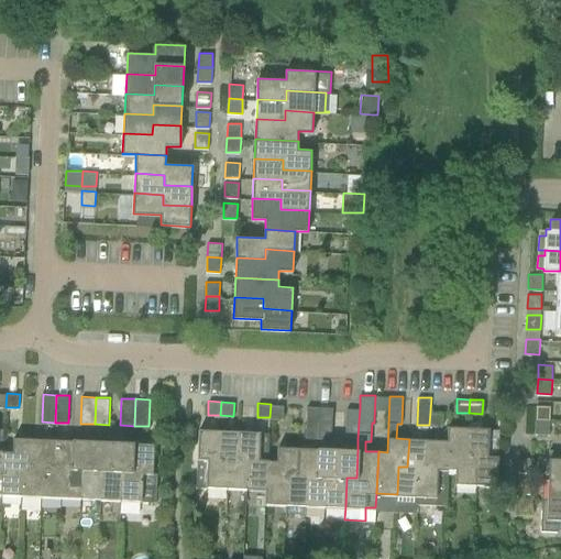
[(284,405),(271,404),(270,417),(283,418),(284,405)]
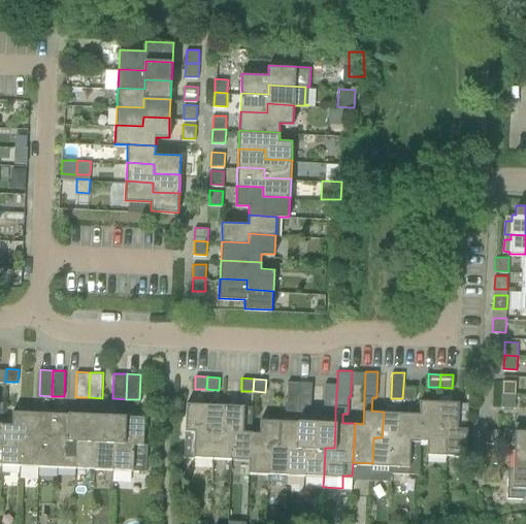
[(503,379),(502,392),(516,392),(517,380),(503,379)]
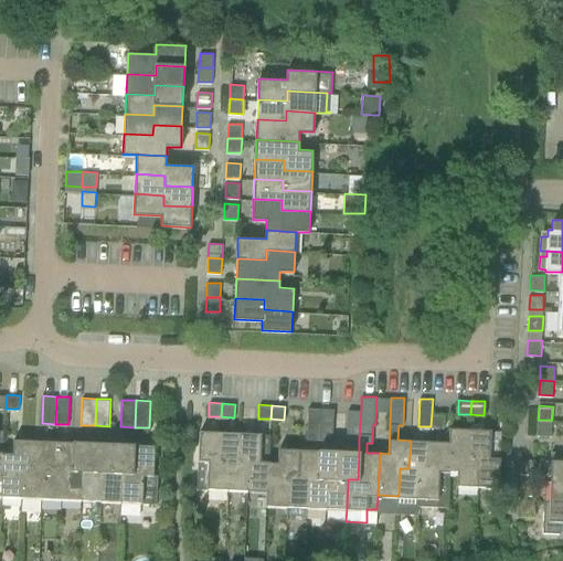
[(319,438),(321,408),(308,408),(307,438),(319,438)]
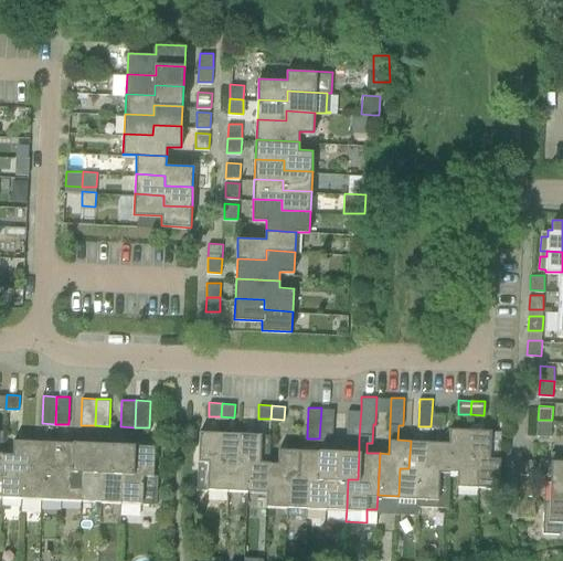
[(335,409),(321,408),(319,438),(332,440),(335,409)]
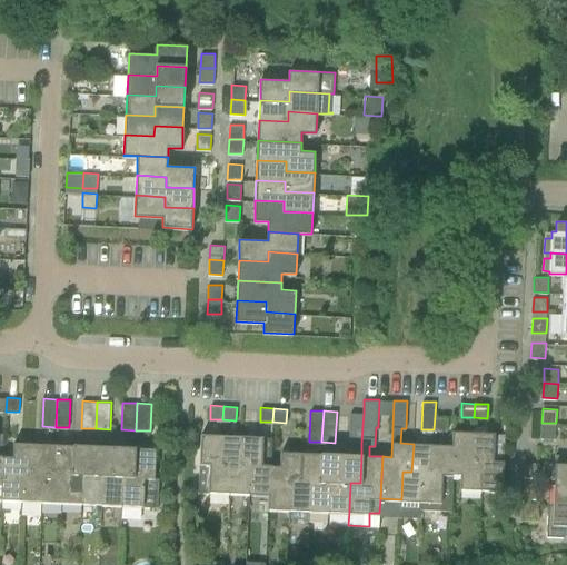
[(362,426),(364,413),(350,412),(349,444),(361,444),(362,426)]
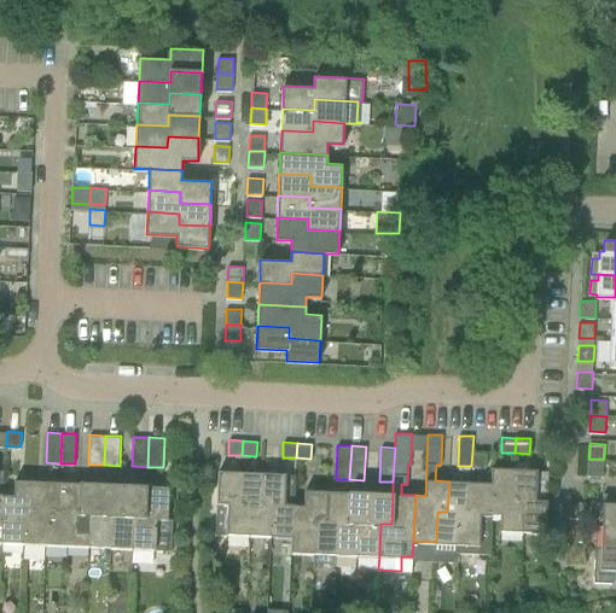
[(487,451),(472,451),(471,466),(486,467),(487,451)]
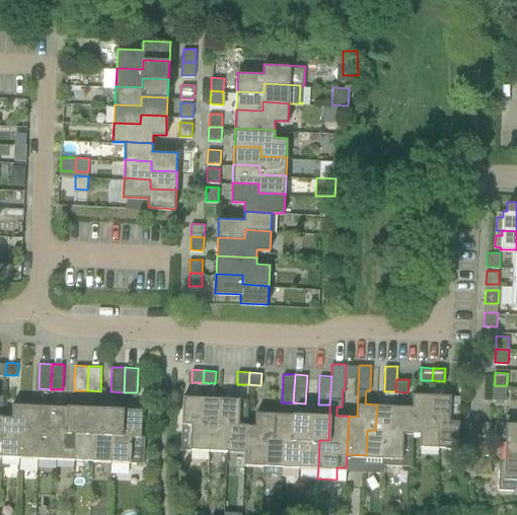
[(507,385),(494,385),(494,398),(507,399),(507,385)]
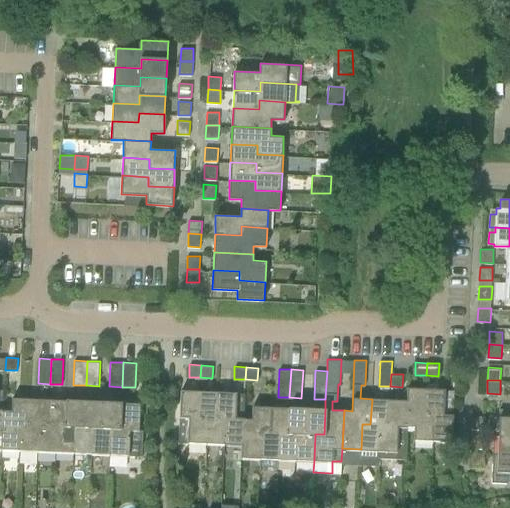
[(407,387),(407,400),(408,400),(406,426),(415,427),(414,440),(433,441),(434,415),(425,414),(426,388),(407,387)]
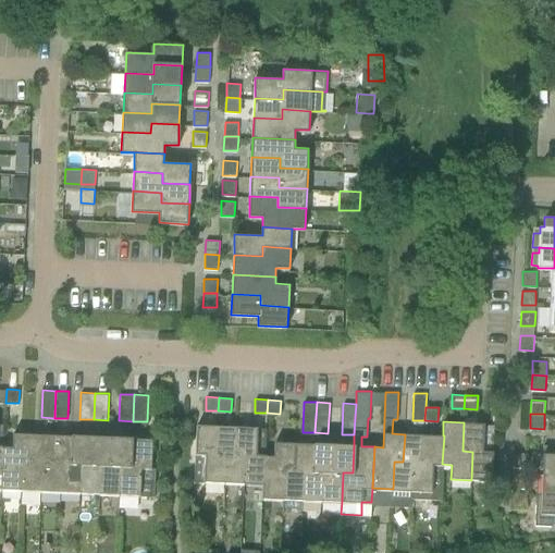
[(494,425),(464,422),(463,451),(472,452),(471,480),(492,481),(494,425)]
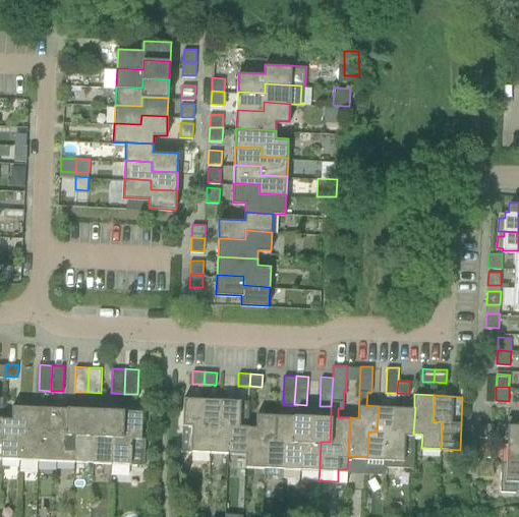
[(204,398),(184,397),(182,450),(191,450),(211,450),(212,424),(203,423),(204,398)]
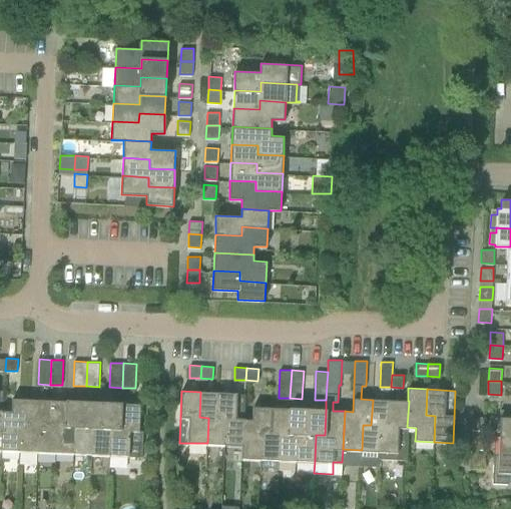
[(218,393),(200,392),(199,417),(208,418),(207,443),(225,444),(226,419),(218,418),(218,393)]
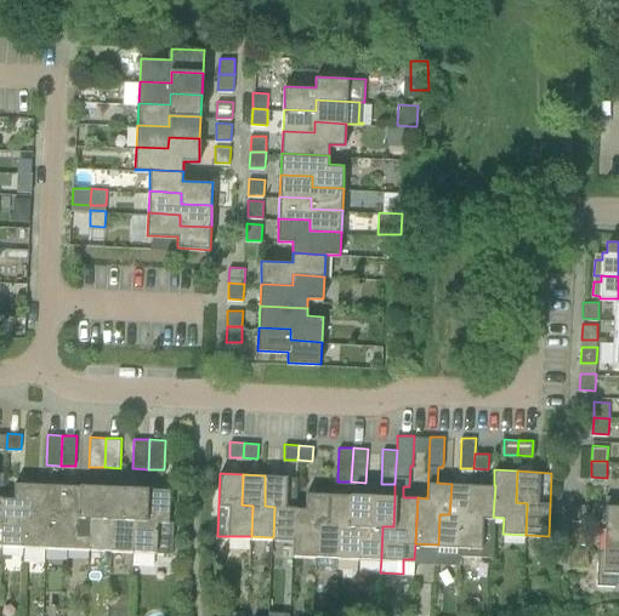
[(288,477),(265,475),(265,506),(274,507),(273,537),(293,539),(294,539),(295,507),(287,507),(288,477)]
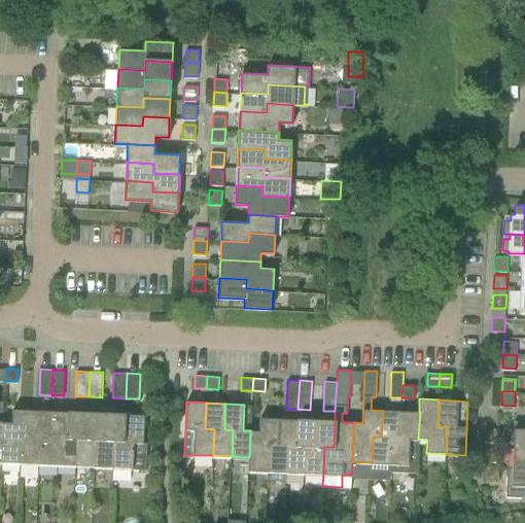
[(4,422),(2,450),(1,463),(21,464),(22,437),(31,437),(32,411),(12,410),(12,422),(4,422)]
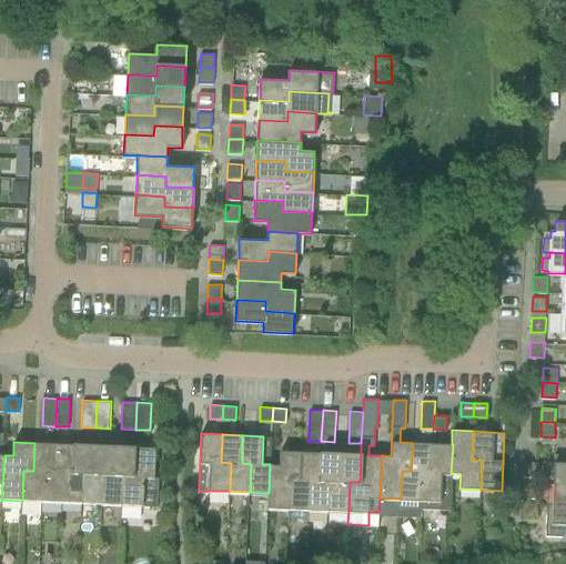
[(23,471),(22,501),(42,501),(43,472),(53,472),(54,443),(34,443),(33,471),(23,471)]
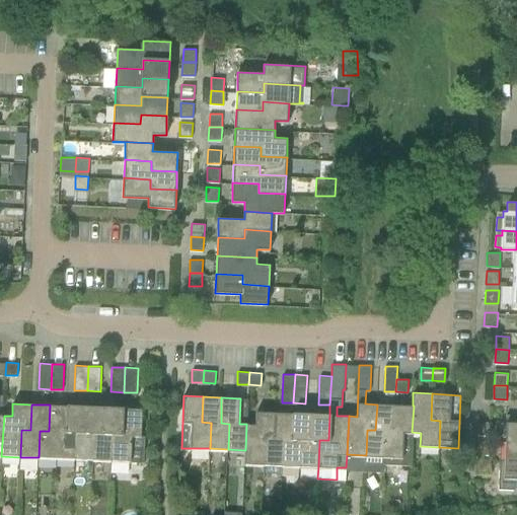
[(40,431),(39,457),(57,458),(58,432),(67,432),(68,406),(50,405),(49,431),(40,431)]
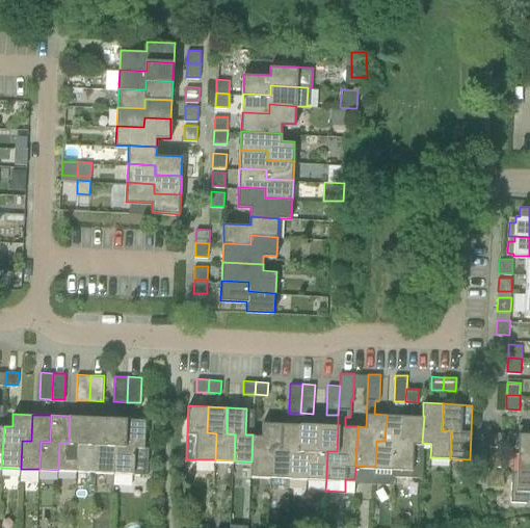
[(393,483),(393,475),(394,468),(396,442),(403,442),(404,415),(387,415),(385,441),(376,441),(375,467),(374,482),(393,483)]
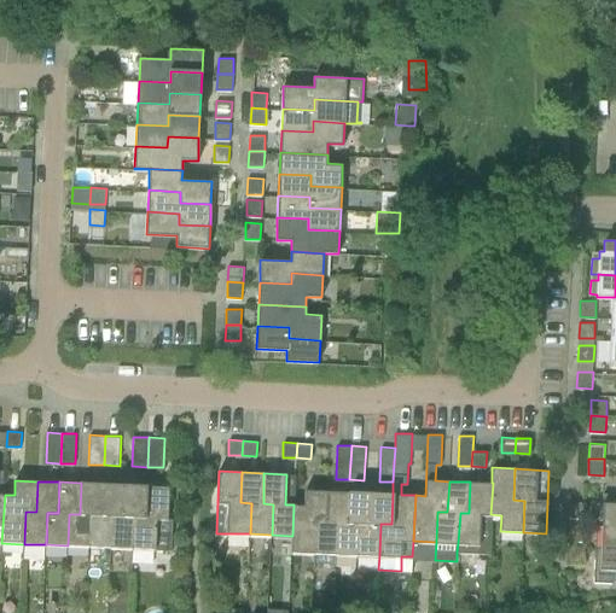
[(458,543),(457,552),(489,553),(490,514),(493,483),(492,483),(470,482),(469,513),(460,513),(458,543)]
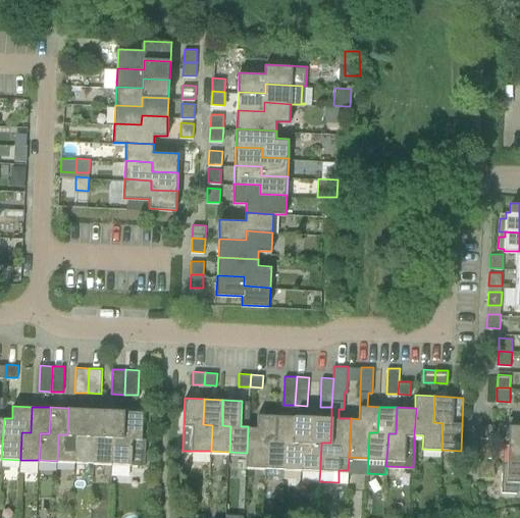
[(58,434),(57,461),(75,462),(76,434),(86,435),(87,409),(68,408),(67,434),(58,434)]
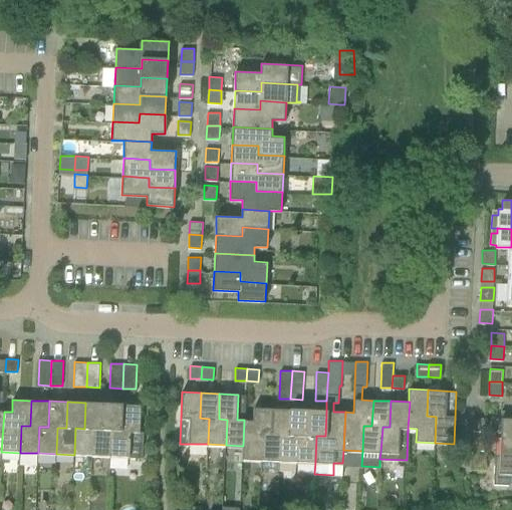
[(75,428),(74,455),(92,456),(93,429),(102,430),(103,404),(85,403),(84,429),(75,428)]
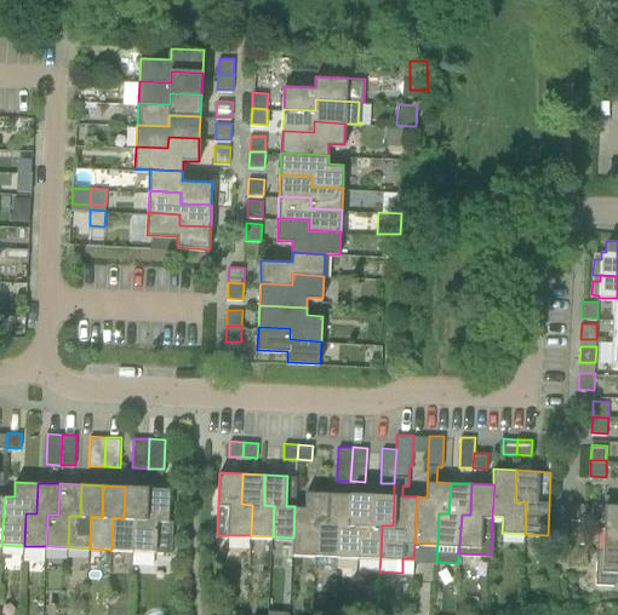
[(147,488),(125,487),(124,518),(113,517),(112,550),(133,551),(135,518),(146,518),(147,488)]
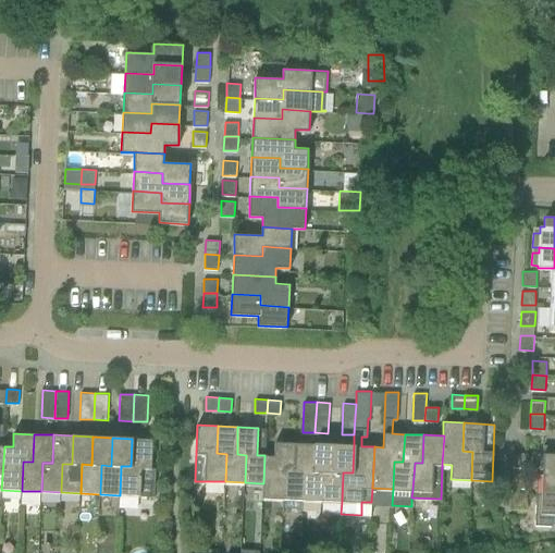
[(152,440),(132,439),(131,466),(121,466),(120,495),(153,496),(155,469),(151,469),(152,440)]
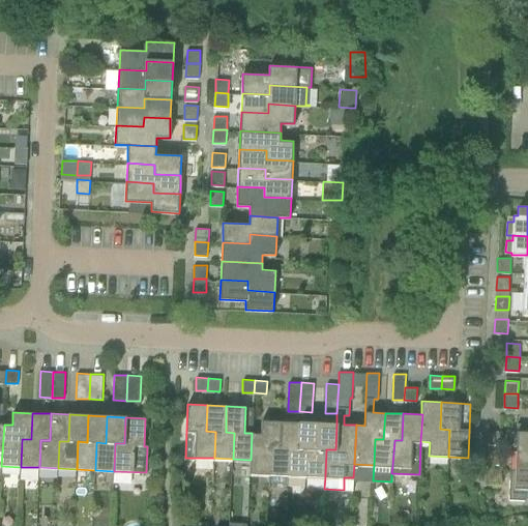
[(251,460),(250,460),(250,473),(269,474),(270,446),(279,447),(281,421),(261,420),(261,433),(252,433),(251,460)]
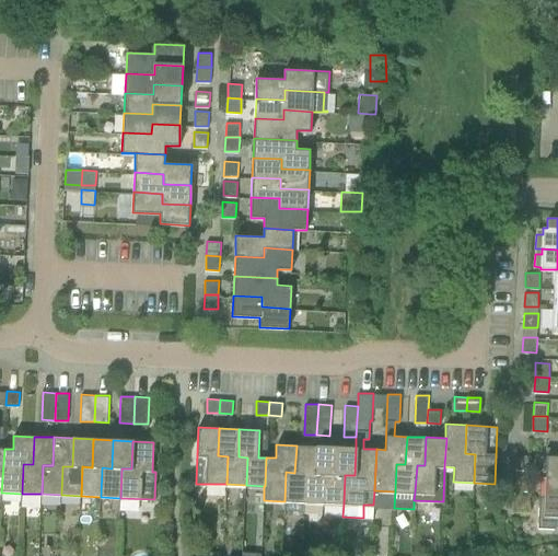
[(286,472),(285,501),(304,502),(305,474),(315,474),(316,447),(297,446),(294,473),(286,472)]
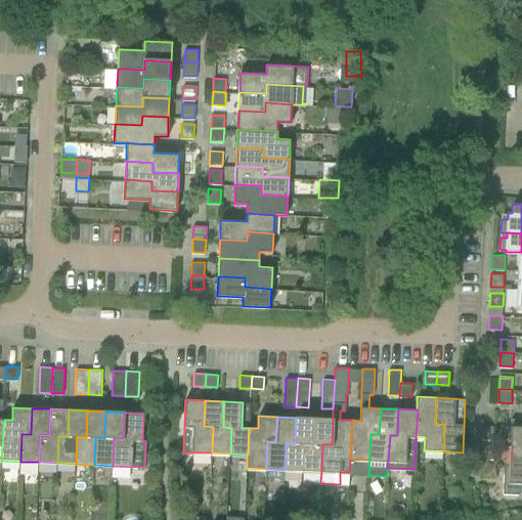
[(286,443),(285,470),(302,470),(304,443),(312,444),(313,418),(296,418),(295,443),(286,443)]
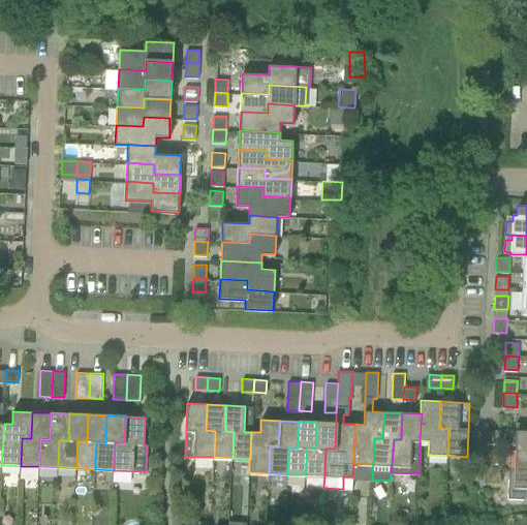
[(307,448),(305,474),(324,475),(326,449),(335,449),(336,423),(316,422),(315,449),(307,448)]
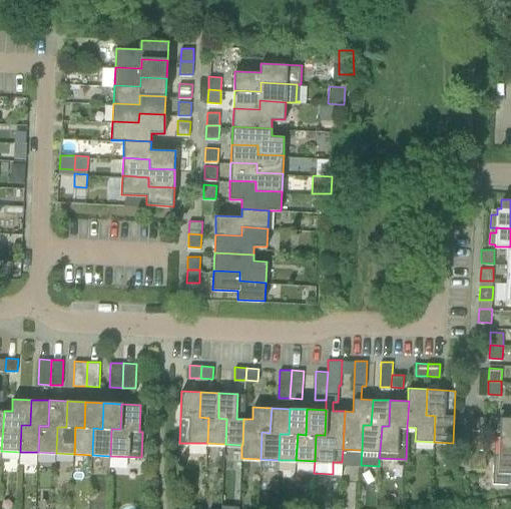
[(486,430),(487,417),(474,416),(473,430),(486,430)]
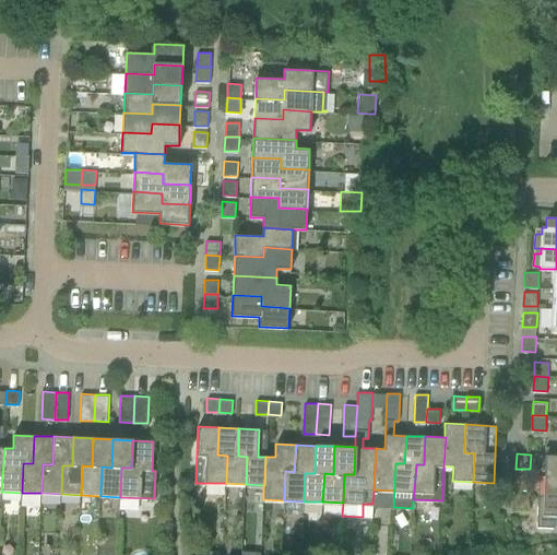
[(556,455),(545,455),(544,475),(556,475),(556,455)]
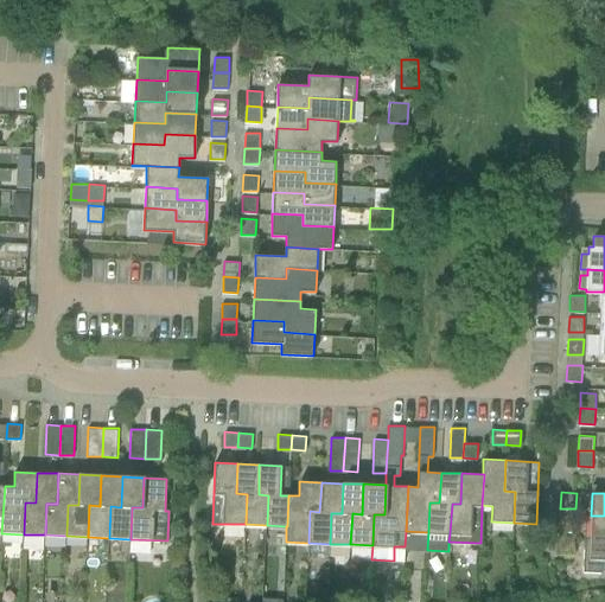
[(560,514),(559,536),(574,536),(574,531),(575,514),(560,514)]
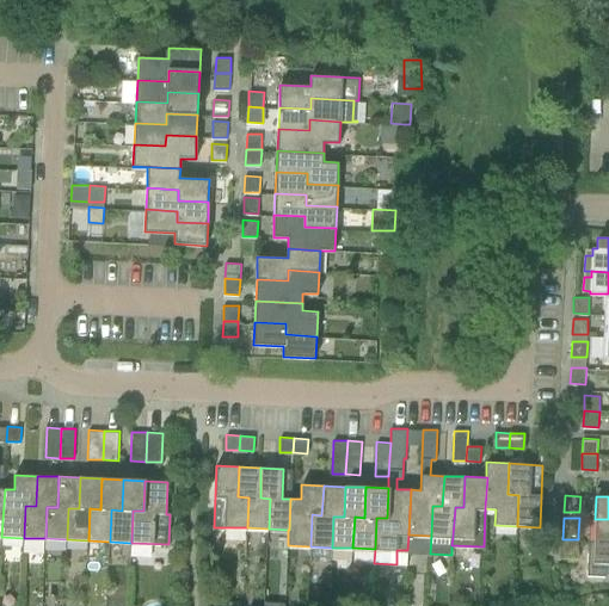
[(608,519),(595,519),(595,540),(608,540),(608,519)]
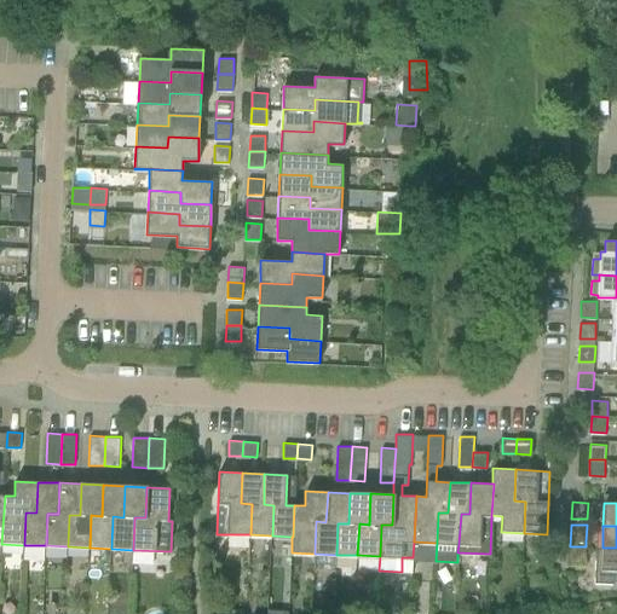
[(586,546),(570,546),(569,562),(584,563),(586,546)]
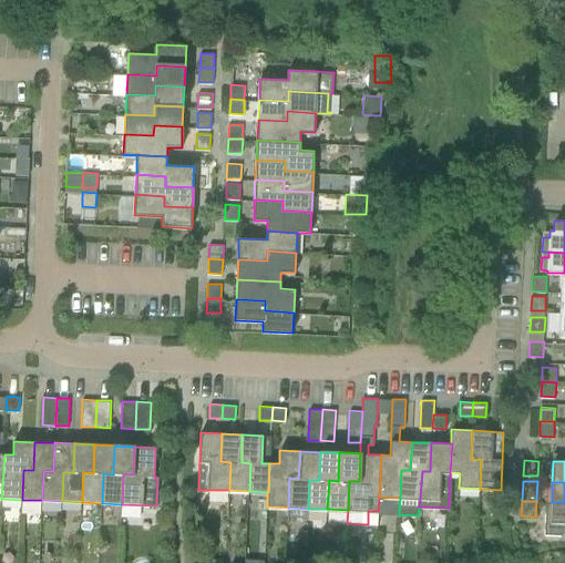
[(564,502),(552,502),(552,503),(546,503),(545,533),(564,534),(564,502)]
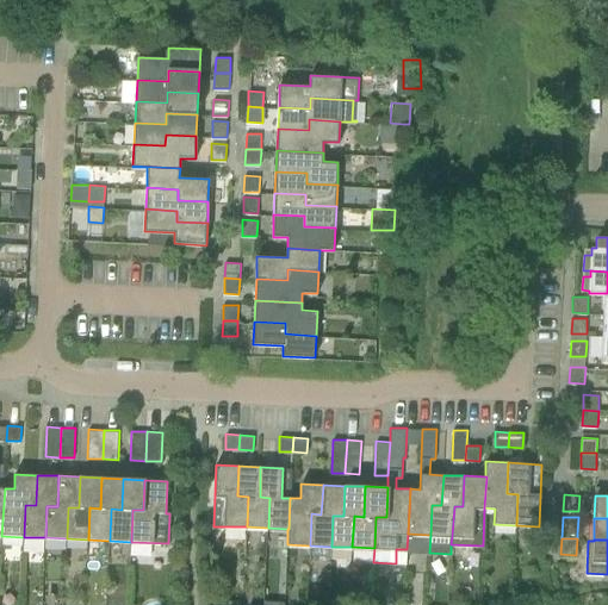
[(211,586),(212,603),(229,603),(229,593),(224,587),(211,586)]
